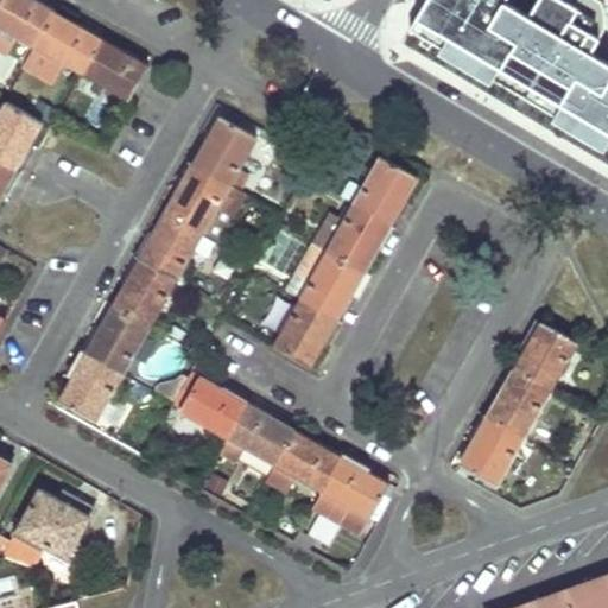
[(0,0),(0,26),(17,36),(35,46),(52,14),(30,1),(30,0),(0,0)]
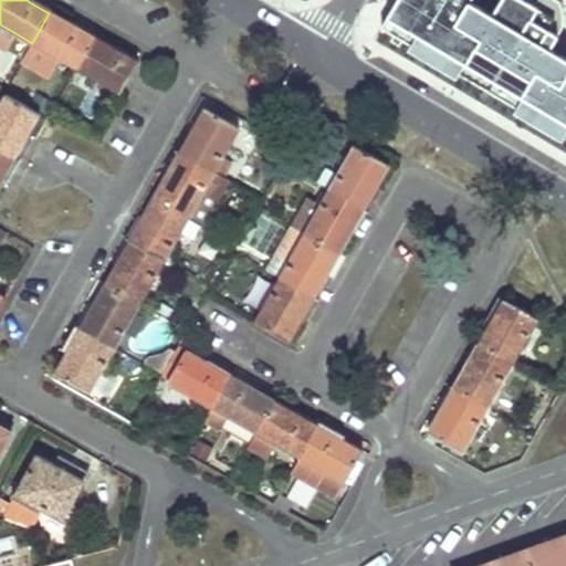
[(394,0),(378,28),(565,140),(565,62),(523,37),(540,10),(522,0),(501,0),(493,13),(473,1),(473,0),(394,0)]
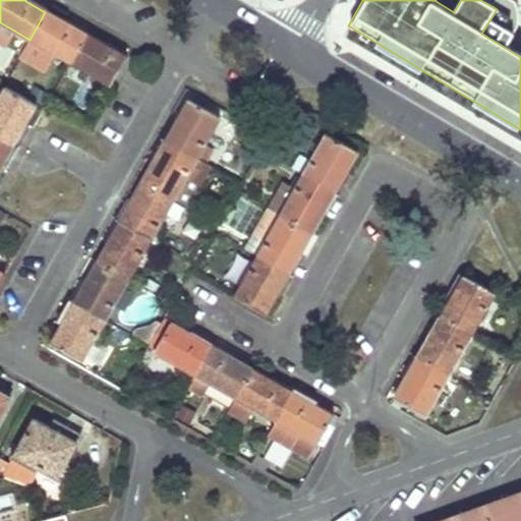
[(66,20),(46,9),(45,12),(30,40),(19,57),(42,69),(52,52),(69,62),(84,35),(65,22),(66,20)]
